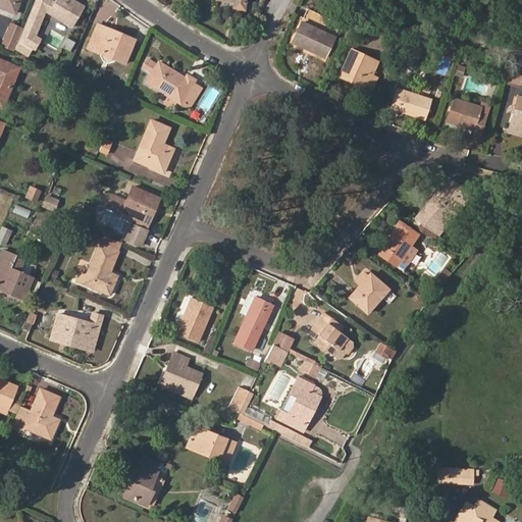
[(20,0),(0,0),(0,7),(16,13),(20,0)]
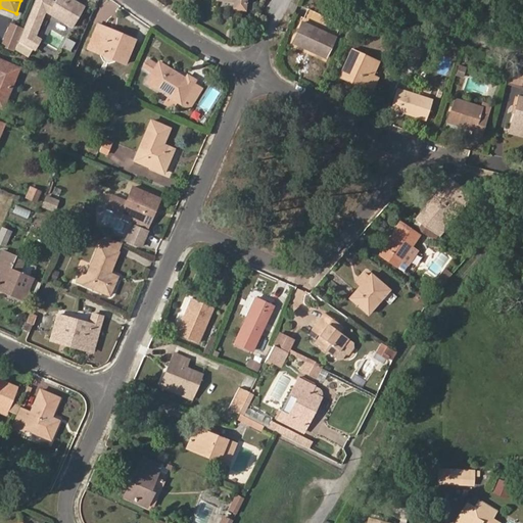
[(74,28),(86,8),(72,0),(56,0),(55,3),(49,0),(36,0),(24,29),(21,35),(18,40),(35,49),(41,40),(35,37),(46,11),(74,28)]
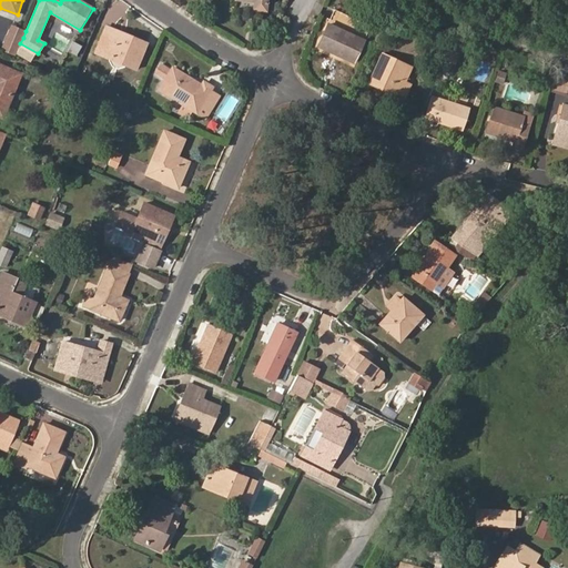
[(265,10),(265,0),(249,0),(254,1),(254,9),(265,10)]
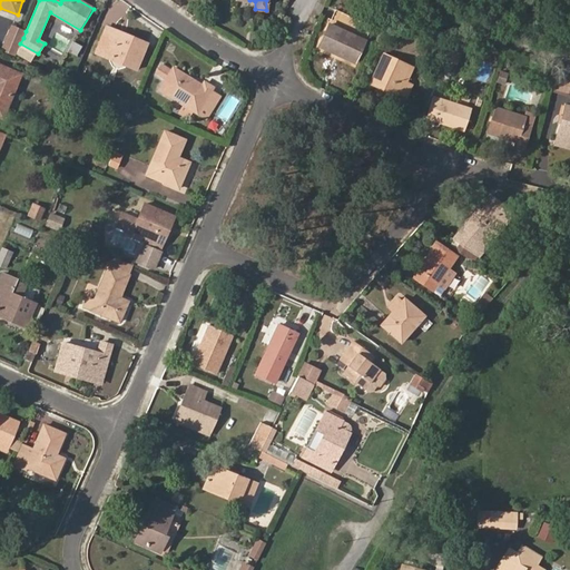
[(372,26),(336,9),(321,42),(336,49),(334,52),(344,57),(345,56),(355,60),(372,26)]
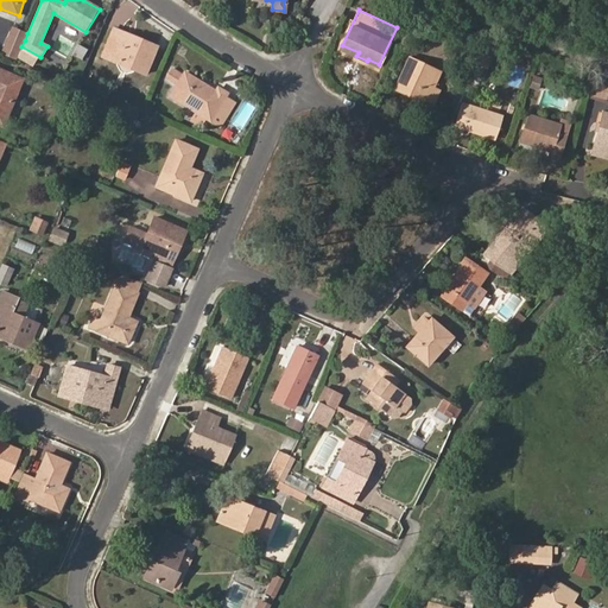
[(13,29),(1,54),(17,59),(21,46),(25,40),(11,35),(13,29)]
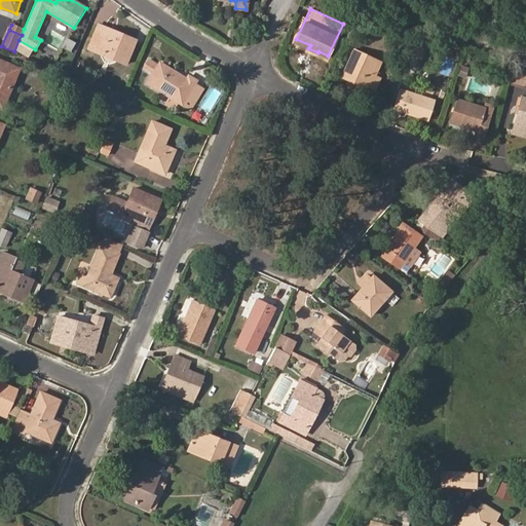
[(22,35),(24,29),(11,25),(9,30),(22,35)]
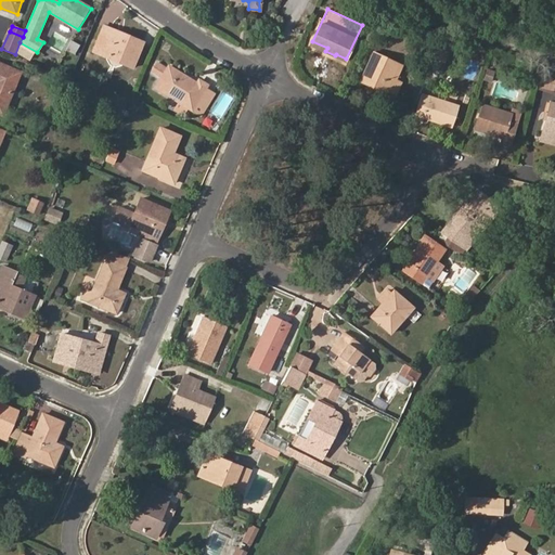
[(133,67),(143,42),(104,26),(94,51),(107,56),(108,54),(124,61),(123,63),(133,67)]
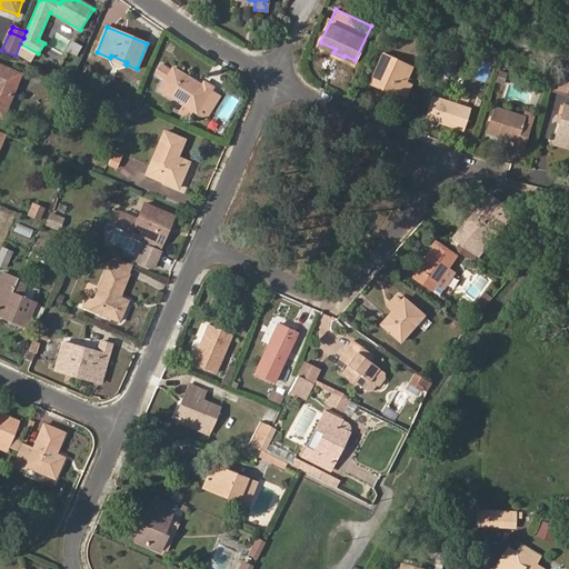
[(77,57),(82,48),(75,42),(68,51),(77,57)]
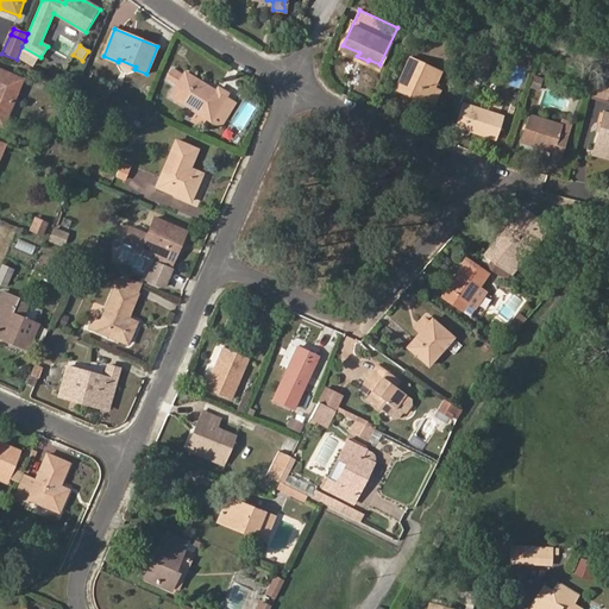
[(343,45),(341,49),(357,56),(359,52),(343,45)]
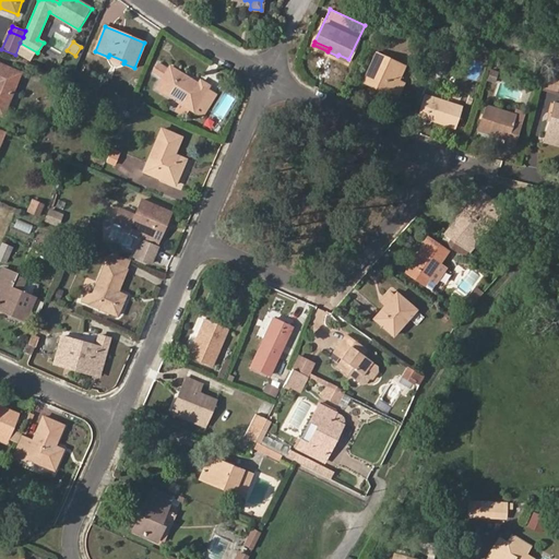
[(395,79),(401,64),(376,52),(363,81),(395,97),(403,82),(397,80),(395,79)]
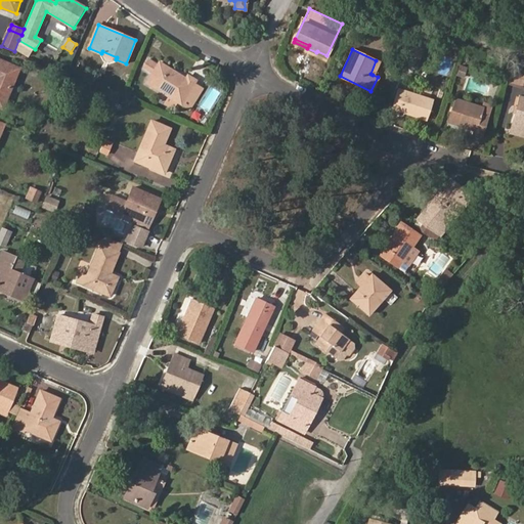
[(101,53),(116,59),(117,57),(102,51),(101,53)]
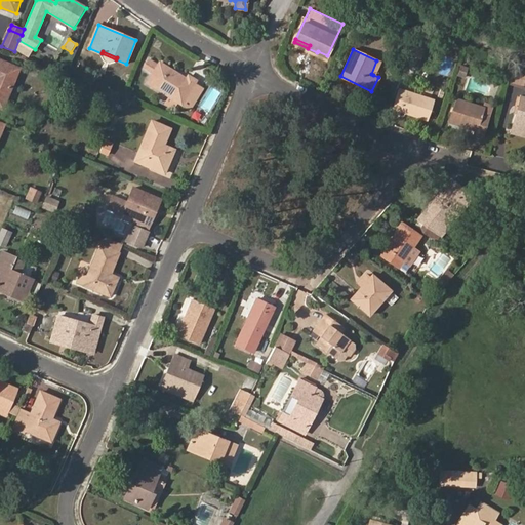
[(18,67),(0,58),(0,107),(2,109),(18,67)]
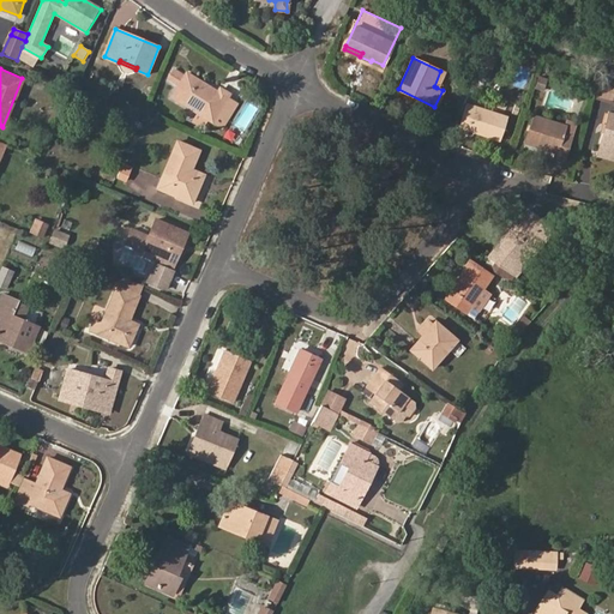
[(220,86),(217,91),(187,72),(172,95),(198,112),(208,119),(221,127),(226,119),(217,113),(228,96),(229,94),(220,86)]
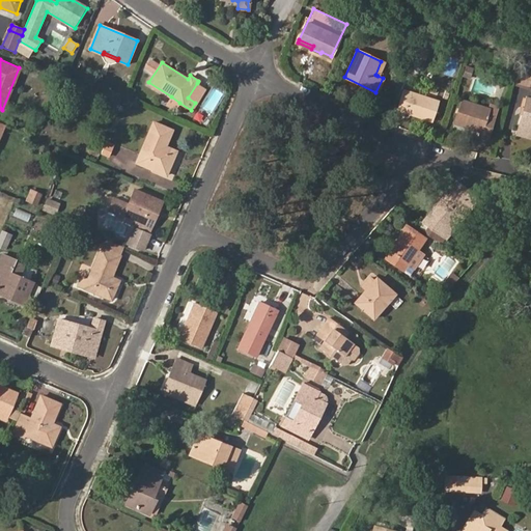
[(195,103),(204,88),(197,83),(188,98),(195,103)]
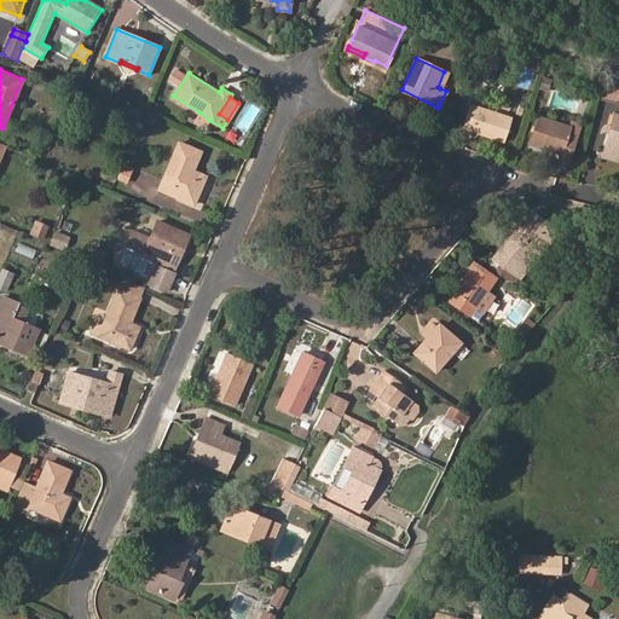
[(142,117),(143,114),(146,108),(138,104),(134,114),(142,117)]
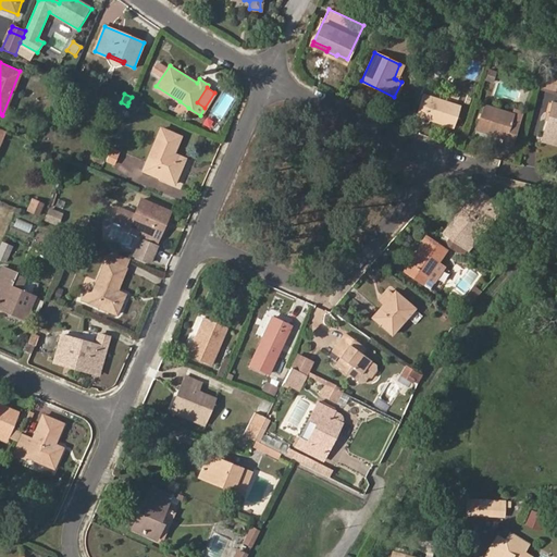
[(454,126),(460,106),(422,94),(416,113),(454,126)]
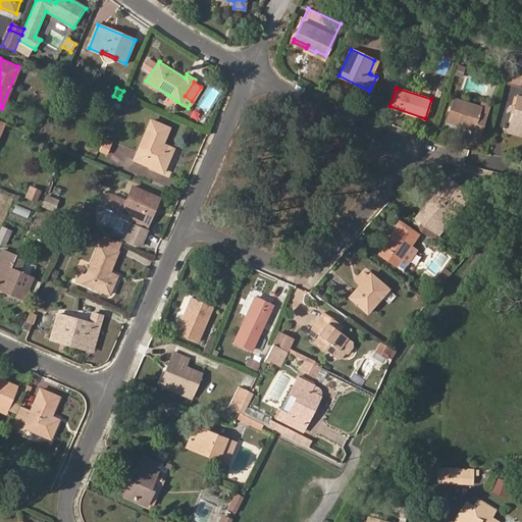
[(127,98),(131,91),(125,89),(122,96),(127,98)]
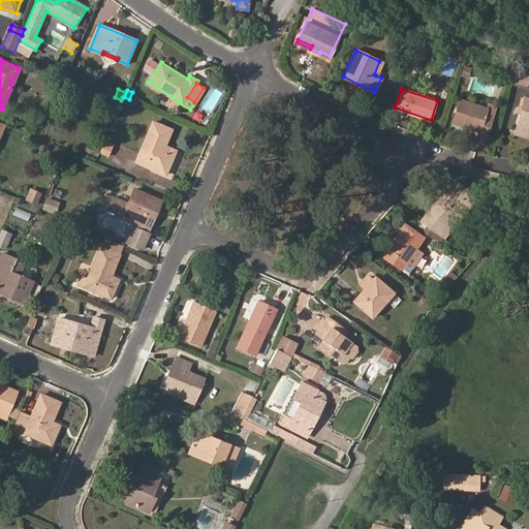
[(165,102),(175,109),(179,102),(170,96),(165,102)]
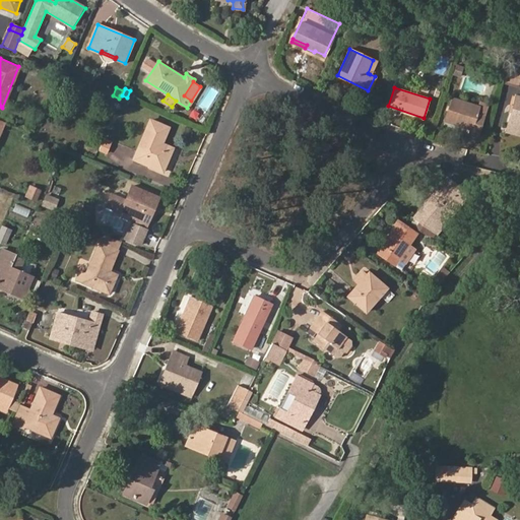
[(519,96),(516,95),(508,127),(519,129),(519,96)]
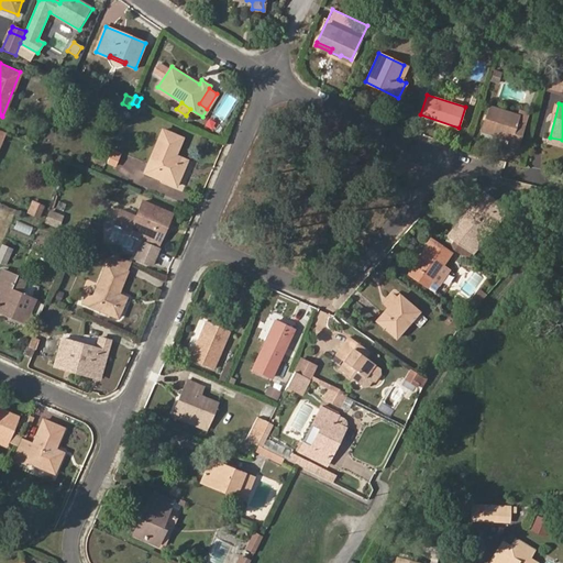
[(518,120),(520,114),(489,105),(481,131),(508,140),(507,144),(517,147),(526,122),(518,120)]
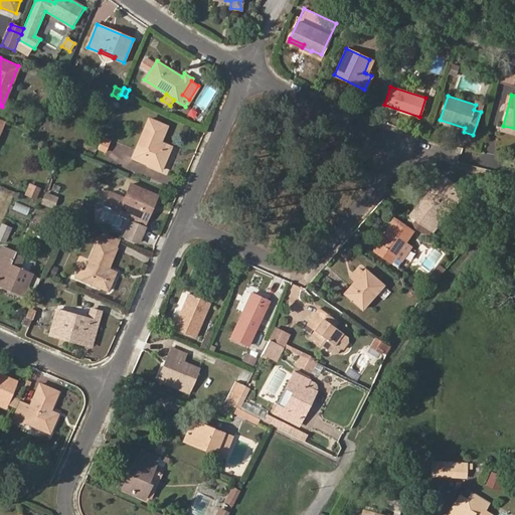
[(160,141),(166,126),(149,118),(133,157),(162,169),(169,152),(157,148),(160,141)]
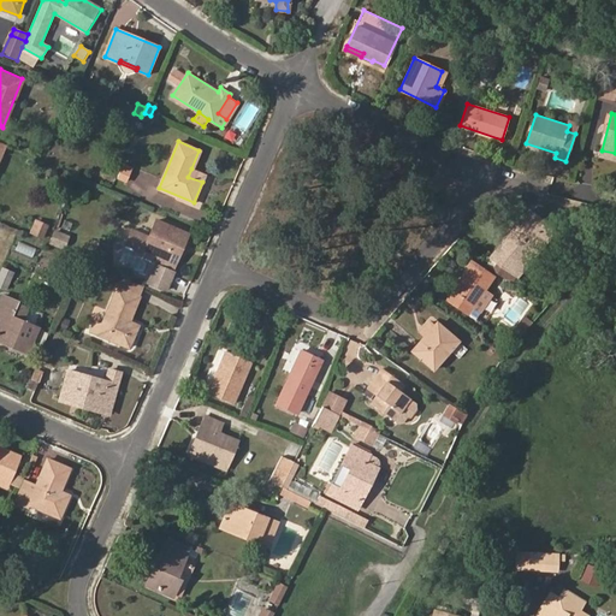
[(126,179),(130,170),(122,166),(118,176),(126,179)]
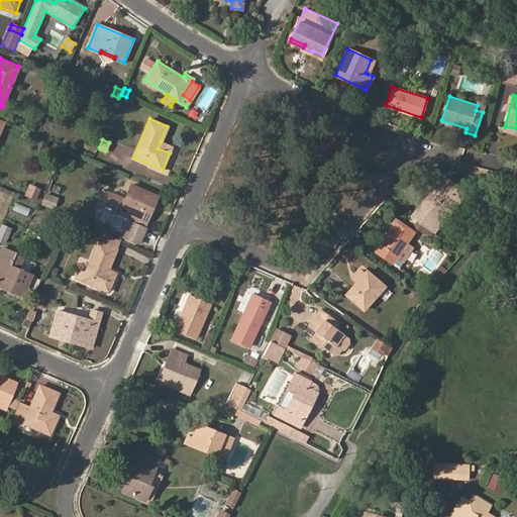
[(170,152),(172,146),(161,141),(158,148),(170,152)]
